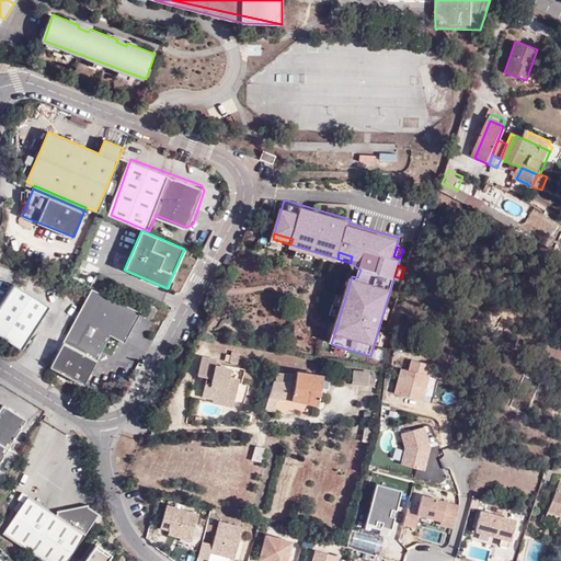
[(49,302),(13,281),(0,301),(0,333),(21,347),(49,302)]
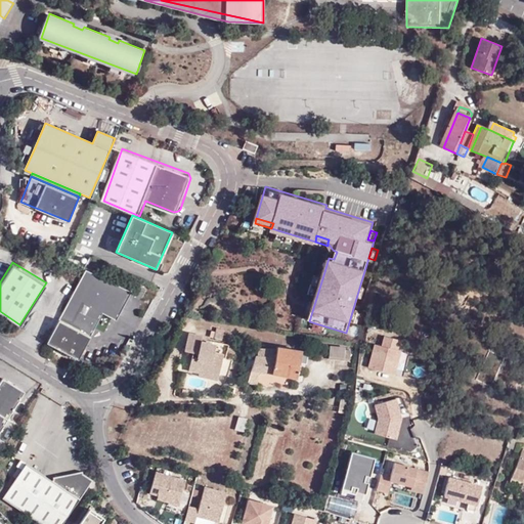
[(94,271),(85,267),(46,341),(79,358),(103,311),(117,317),(132,289),(99,273),(100,270),(95,268),(94,271)]
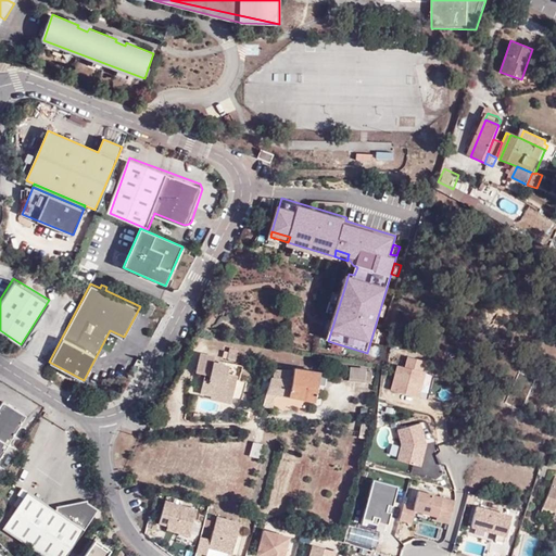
[(330,311),(337,313),(343,292),(337,290),(330,311)]
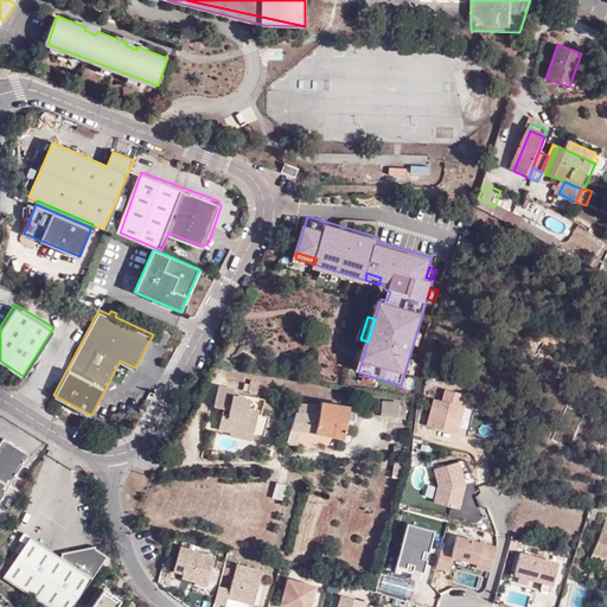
[(417,330),(414,342),(421,344),(425,332),(417,330)]
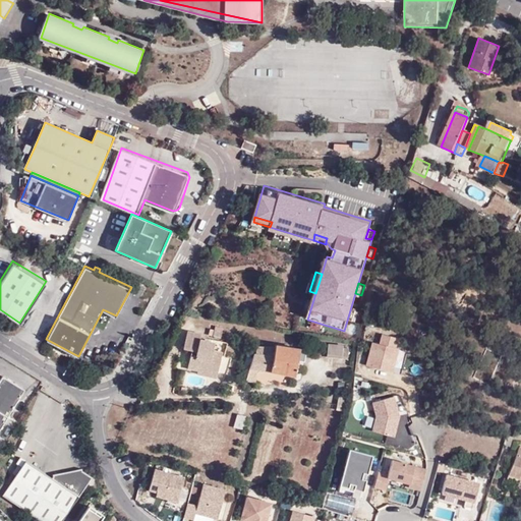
[(347,321),(344,331),(350,333),(353,323),(347,321)]
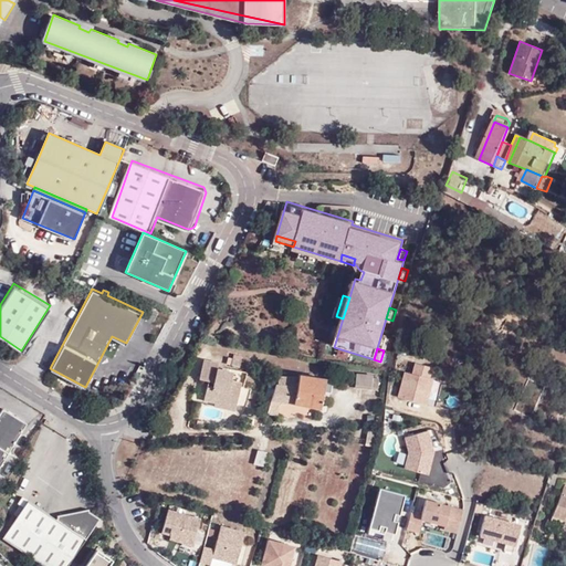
[(240,402),(244,381),(234,378),(237,370),(221,366),(222,362),(208,358),(203,376),(212,378),(209,395),(240,402)]
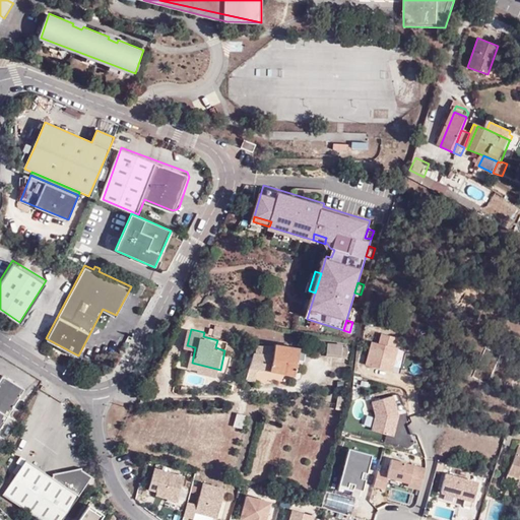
[(378,342),(369,340),(365,366),(392,371),(398,336),(379,333),(378,342)]
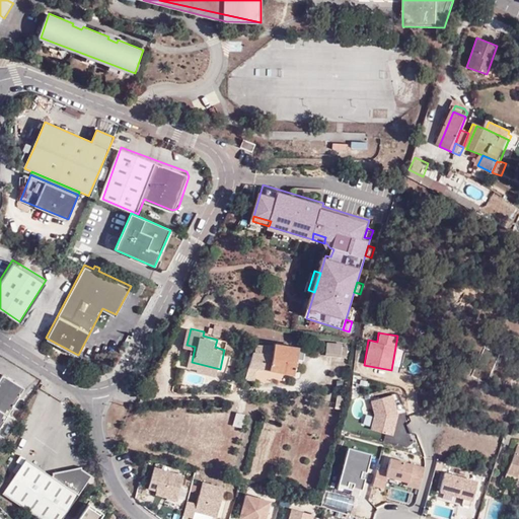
[(296,375),(302,348),(277,343),(275,348),(260,346),(257,357),(256,357),(248,379),(258,381),(262,369),(296,375)]
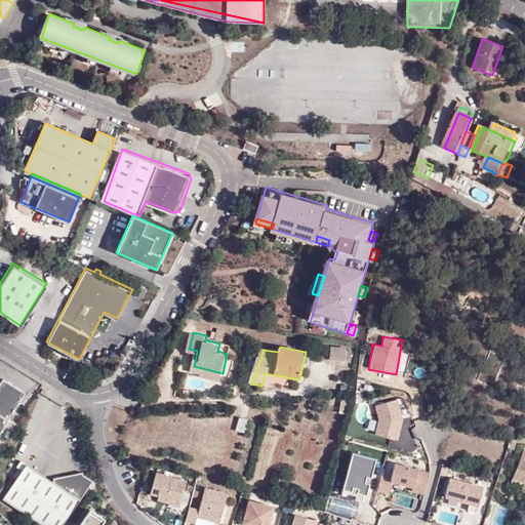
[(347,362),(349,351),(334,348),(331,359),(347,362)]
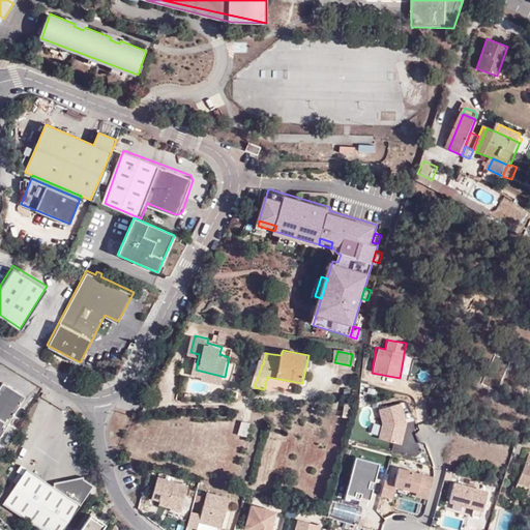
[(225,377),(196,370),(195,373),(205,376),(204,379),(224,383),(225,377)]
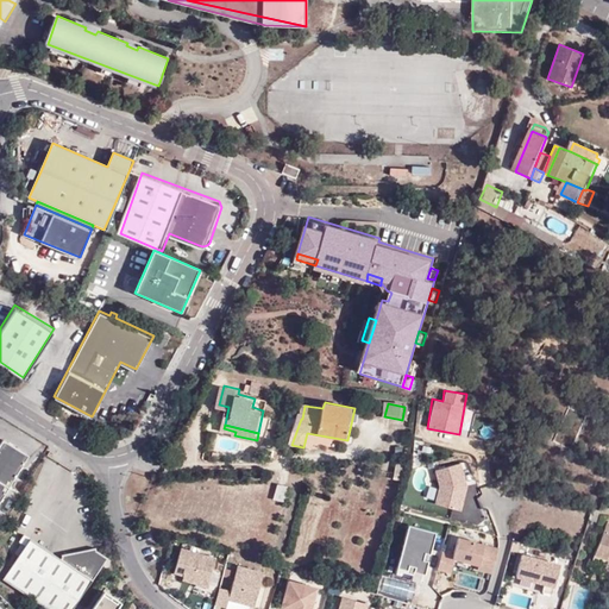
[(0,503),(10,489),(12,485),(30,456),(4,440),(0,445),(0,503)]
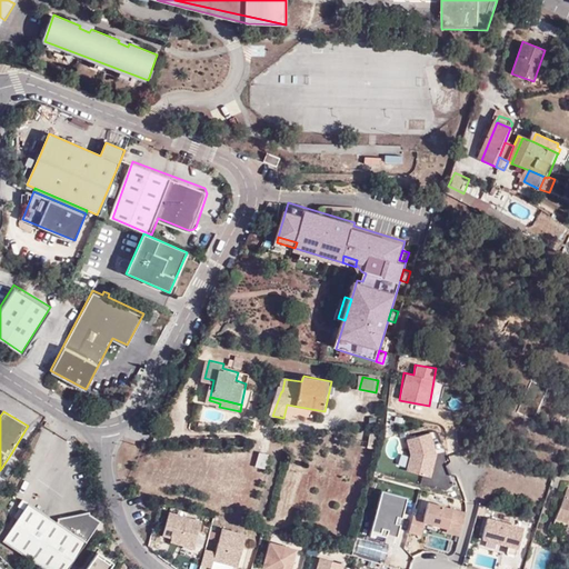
[(431,431),(409,438),(410,455),(405,471),(431,477),(437,453),(431,431)]
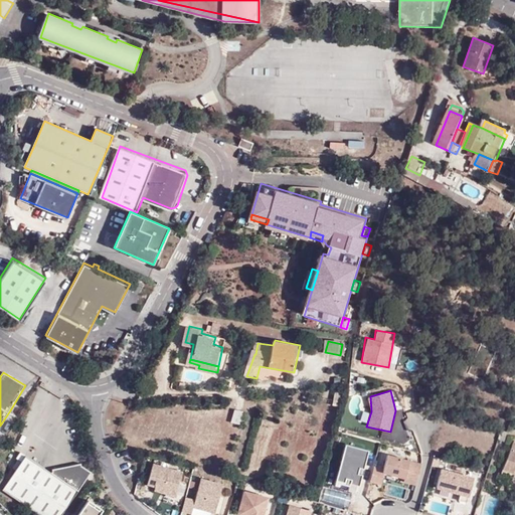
[(231,422),(239,423),(241,411),(233,409),(231,422)]
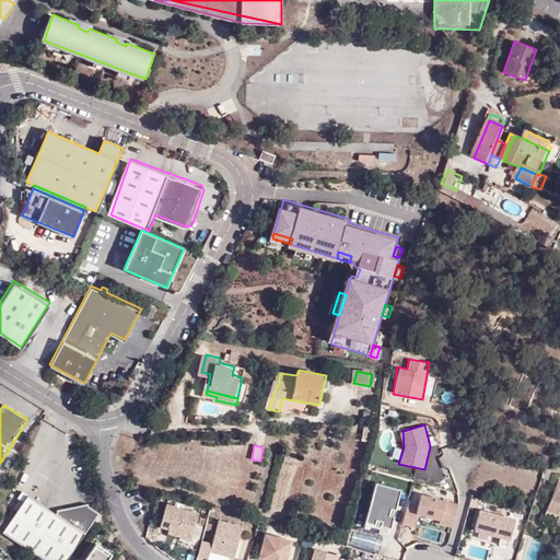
[(549,468),(546,479),(552,481),(556,470),(549,468)]
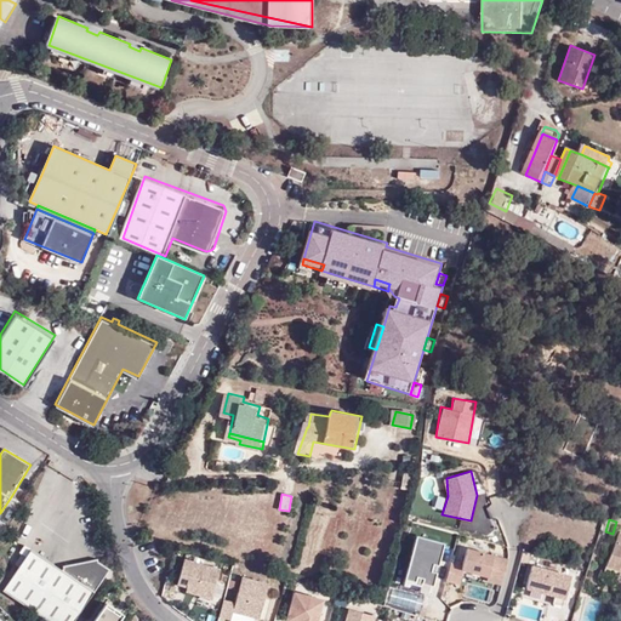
[(446,541),(448,531),(429,528),(428,537),(446,541)]
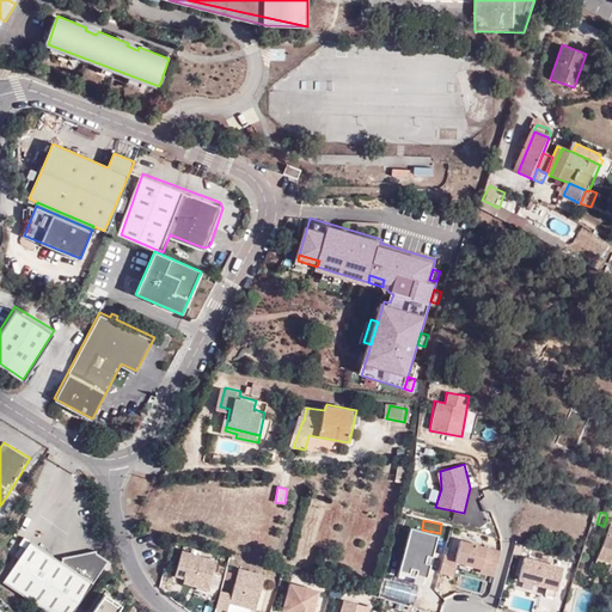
[(426,577),(438,534),(410,526),(398,570),(426,577)]
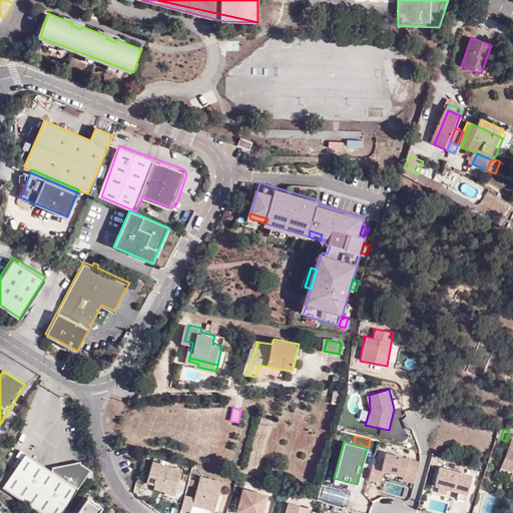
[(512,441),(510,441),(502,468),(512,471),(512,441)]
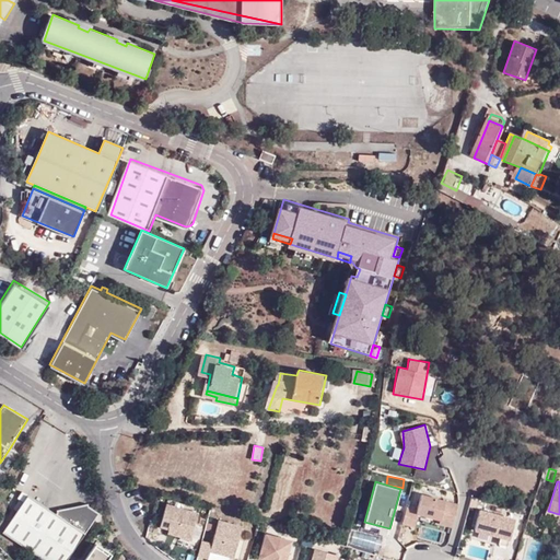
[(453,525),(459,502),(421,492),(417,509),(407,505),(403,523),(415,526),(418,516),(453,525)]
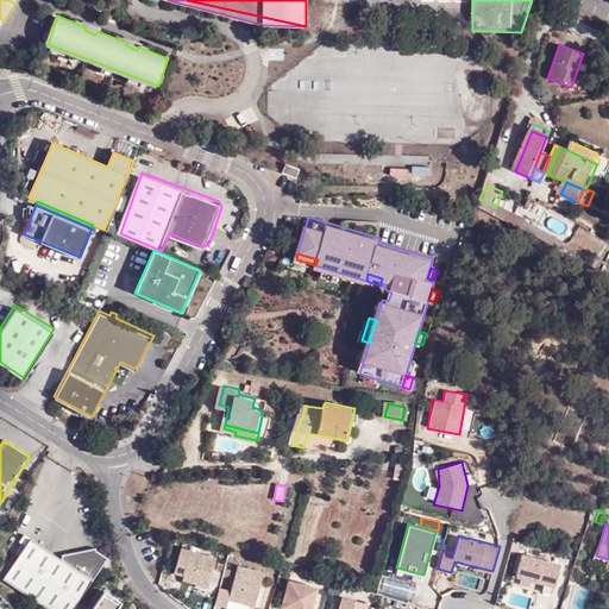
[(4,578),(51,608),(68,608),(107,556),(95,547),(64,552),(62,557),(31,537),(17,558),(4,578)]
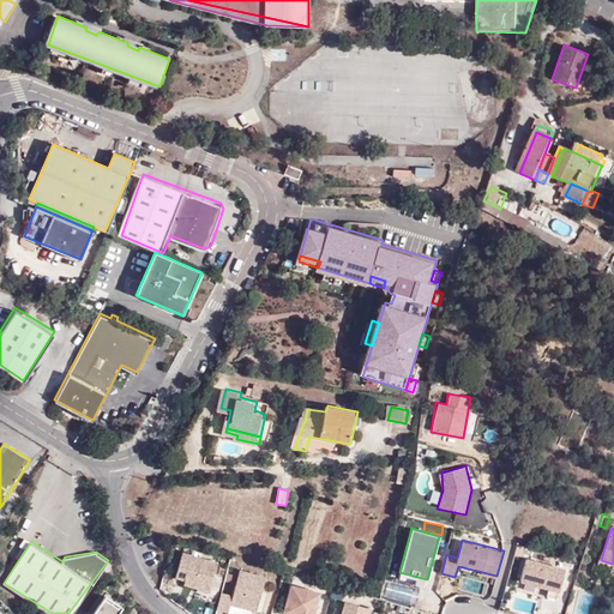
[(173,584),(210,591),(216,558),(179,552),(173,584)]
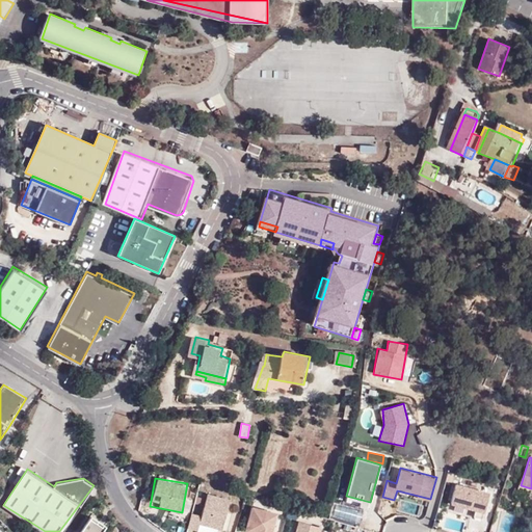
[(449,506),(484,512),(488,489),(453,483),(449,506)]
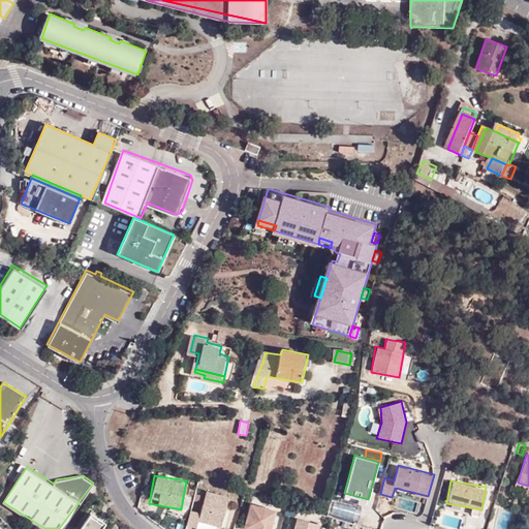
[(64,528),(94,484),(93,483),(59,528),(64,528)]
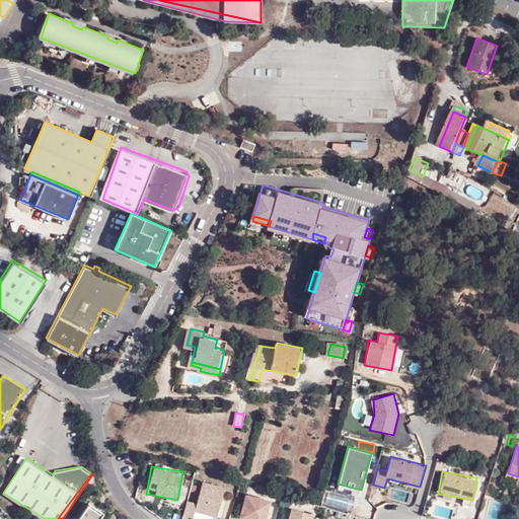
[(216,517),(223,486),(201,480),(196,503),(186,501),(182,516),(192,518),(194,512),(216,517)]
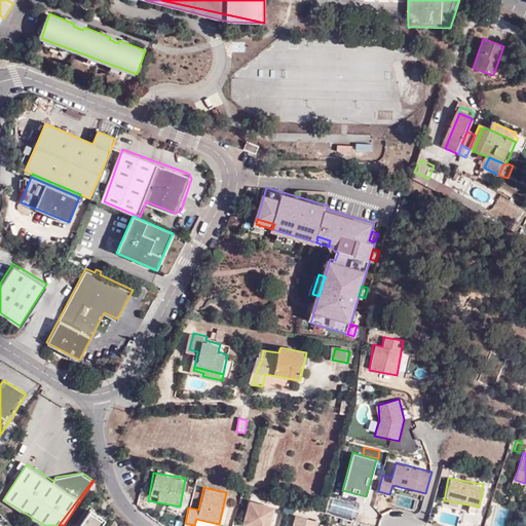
[(268,525),(274,506),(248,499),(240,525),(268,525)]
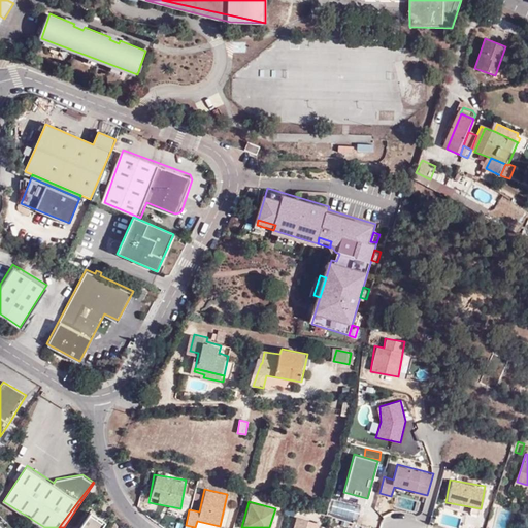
[(89,515),(79,527),(101,527),(104,524),(89,515)]
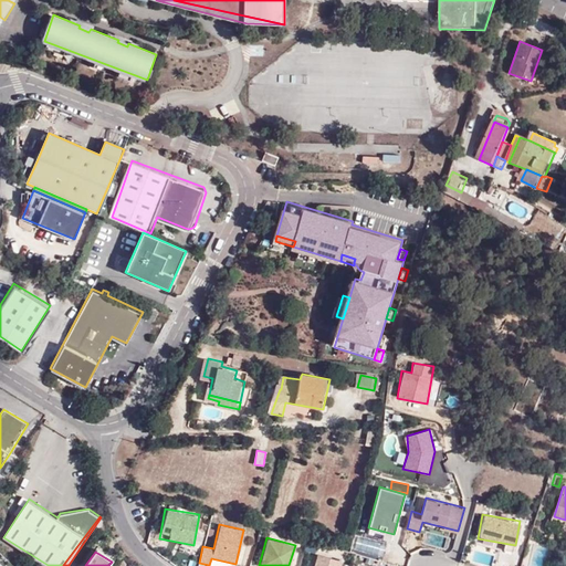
[(312,565),(339,565),(342,559),(316,553),(312,565)]
